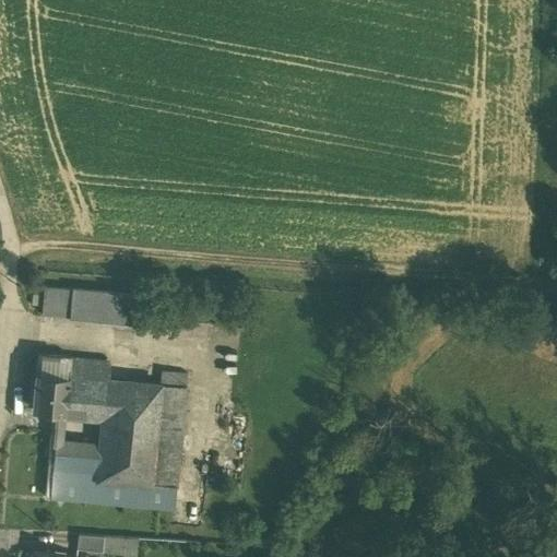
[(73,291),(46,288),(43,317),(71,319),(73,291)]
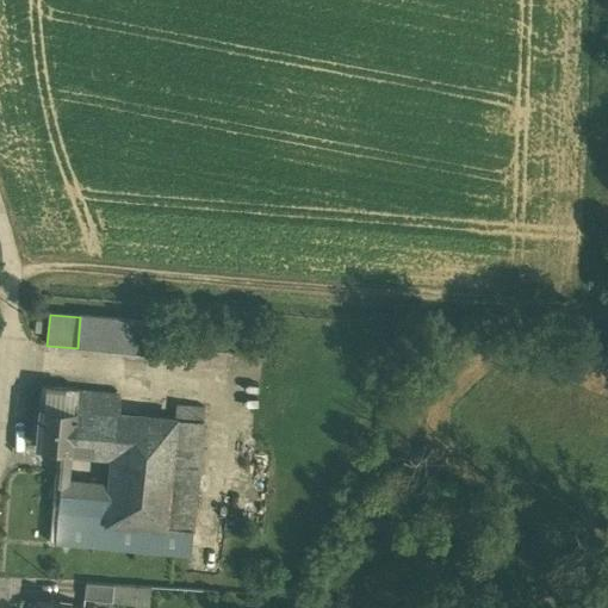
[(150,324),(80,317),(78,348),(148,355),(150,324)]
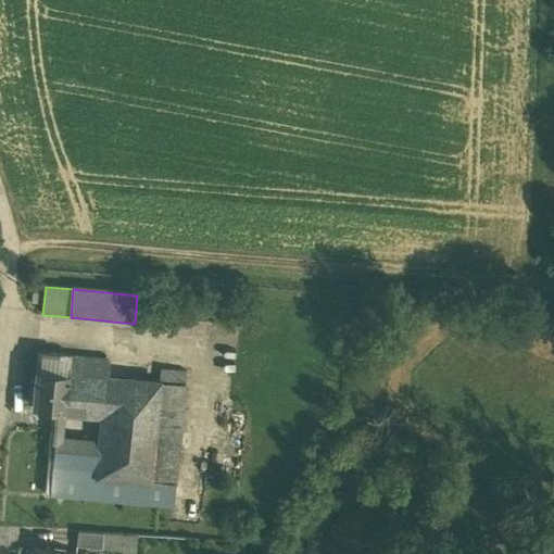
[(72,355),(41,353),(39,373),(70,376),(72,357),(72,355)]
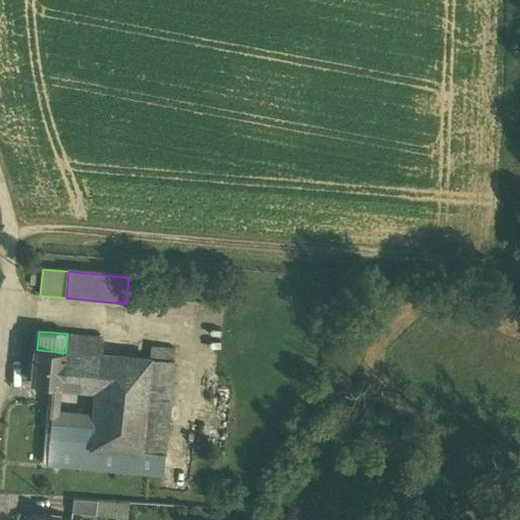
[(102,340),(67,335),(65,353),(100,356),(102,340)]
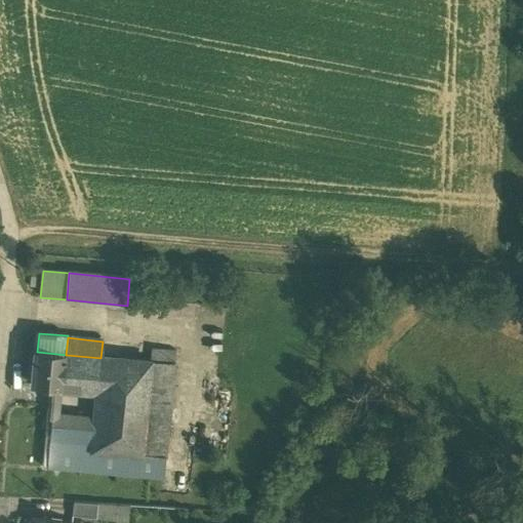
[(176,353),(153,351),(152,362),(175,365),(176,353)]
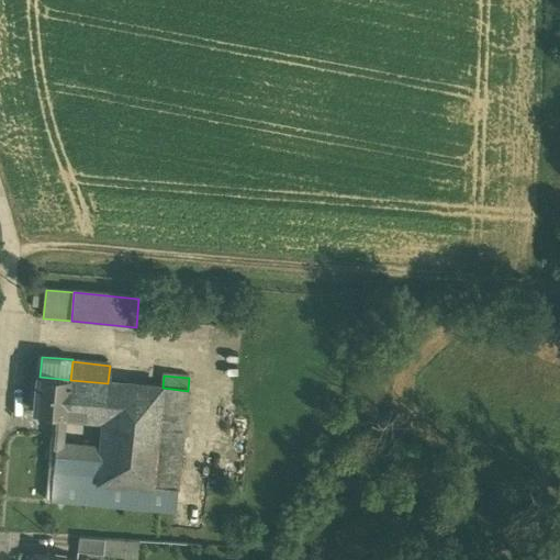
[(40,377),(37,377),(34,413),(67,417),(70,380),(40,377)]
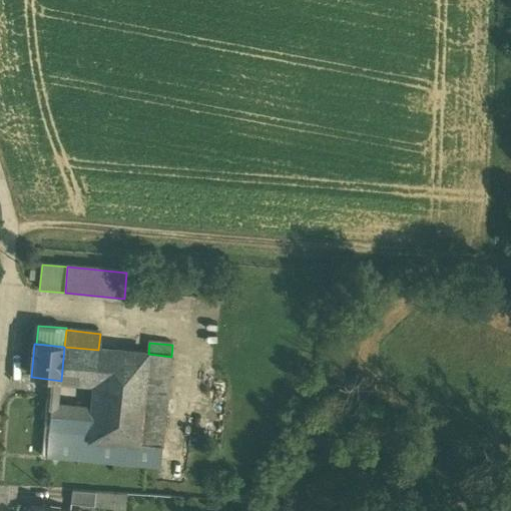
[(98,350),(64,347),(61,381),(95,385),(98,350)]
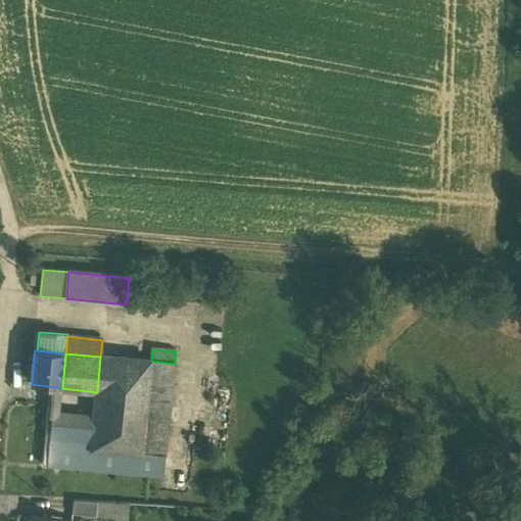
[(151,361),(100,357),(97,392),(98,392),(93,438),(92,451),(131,454),(143,455),(147,410),(151,361)]
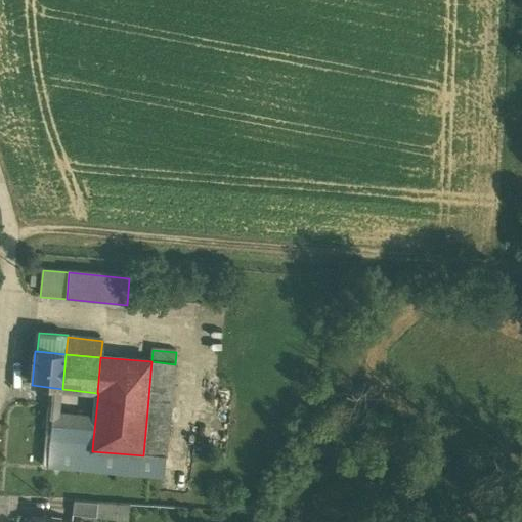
[(175,364),(151,361),(147,410),(171,412),(175,364)]
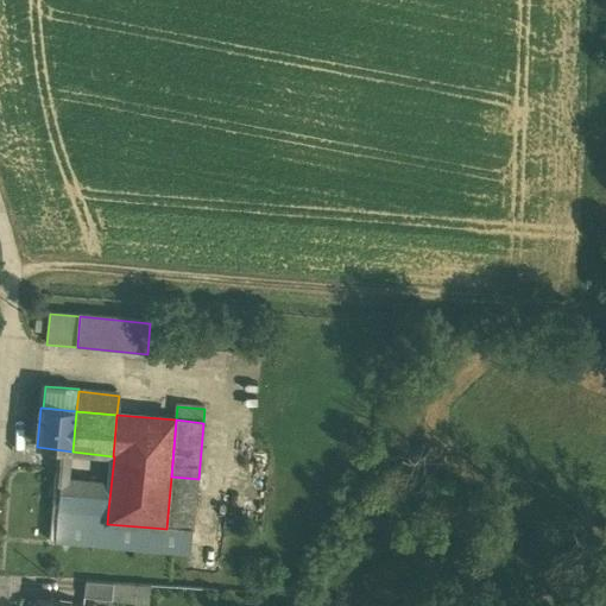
[(199,479),(171,477),(166,529),(193,531),(194,531),(199,479)]
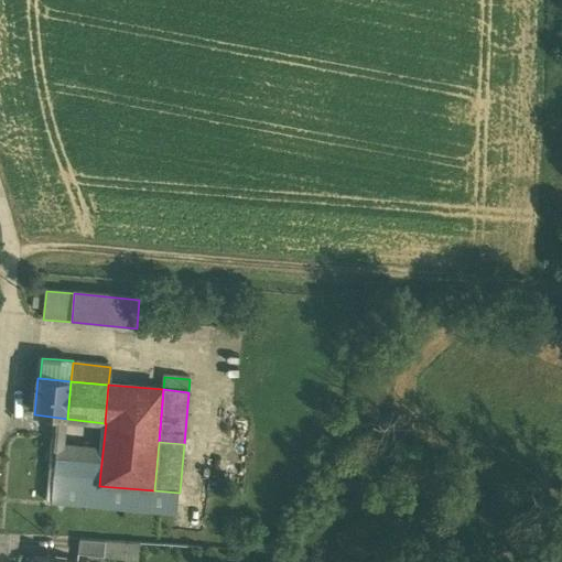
[(78,471),(55,467),(54,482),(77,484),(78,471)]
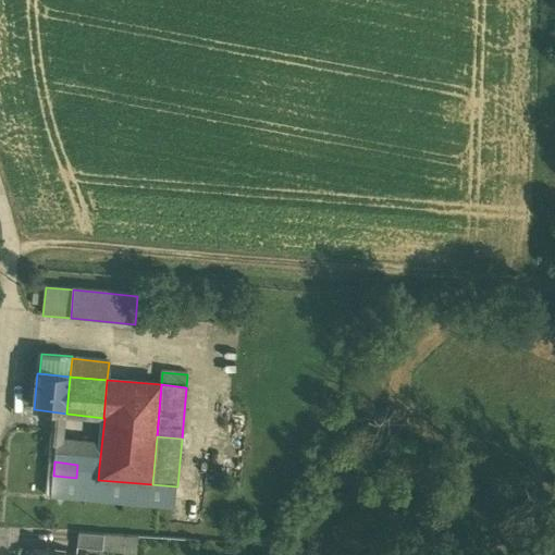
[(99,467),(77,465),(76,478),(98,480),(99,467)]
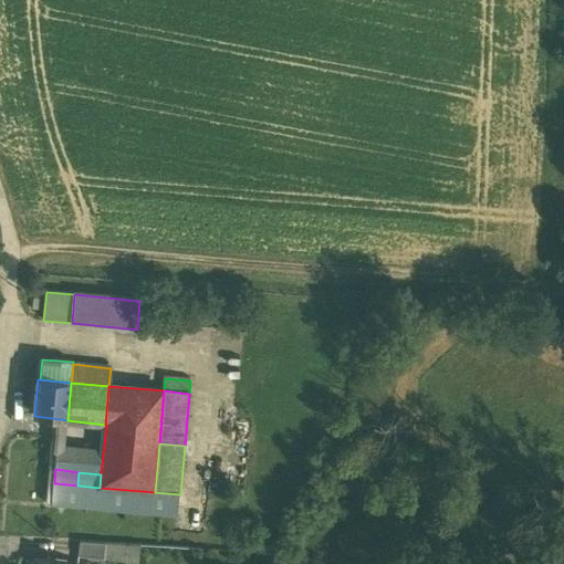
[(77,486),(54,483),(52,507),(98,511),(102,488),(100,488),(77,486)]
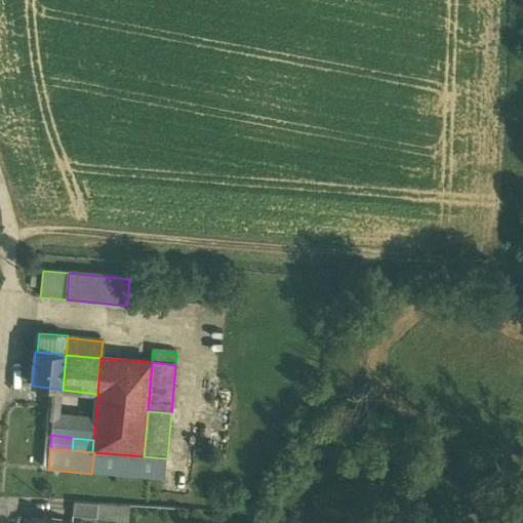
[(131,455),(94,452),(91,474),(128,477),(128,476),(131,455)]
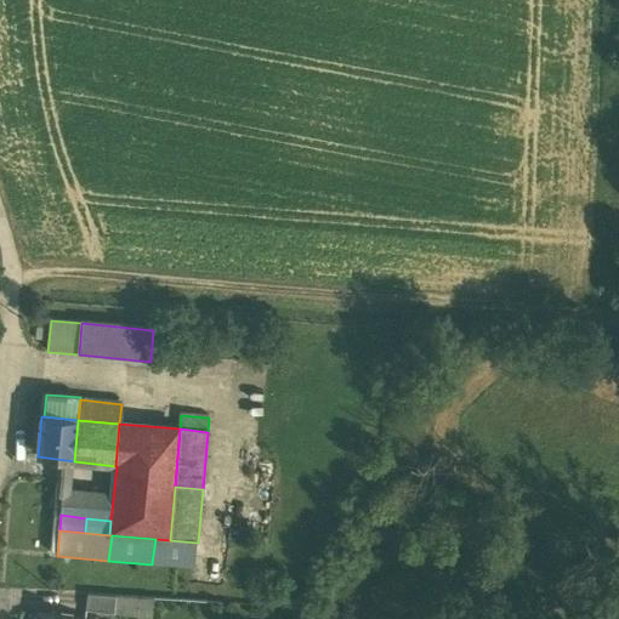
[(170,540),(155,539),(152,563),(194,567),(197,543),(170,540)]
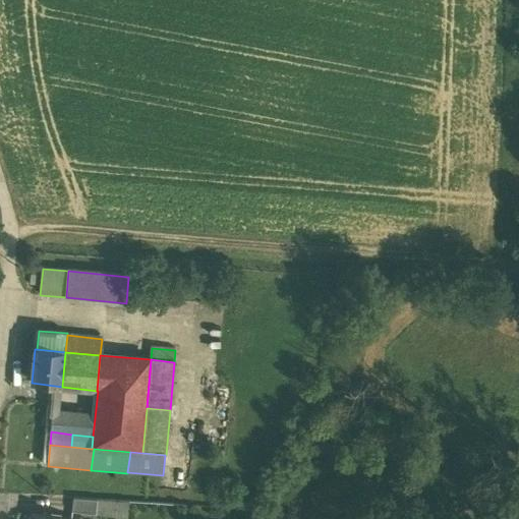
[(97,501),(73,500),(72,514),(96,516),(97,501)]
